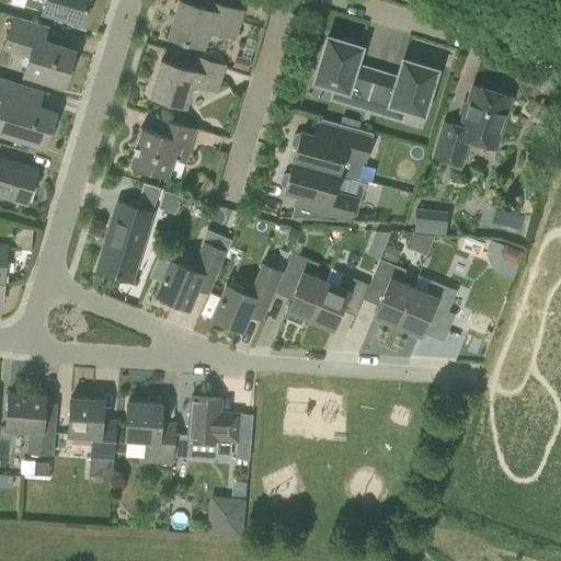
[(80,23),(88,0),(45,0),(42,11),(80,23)]
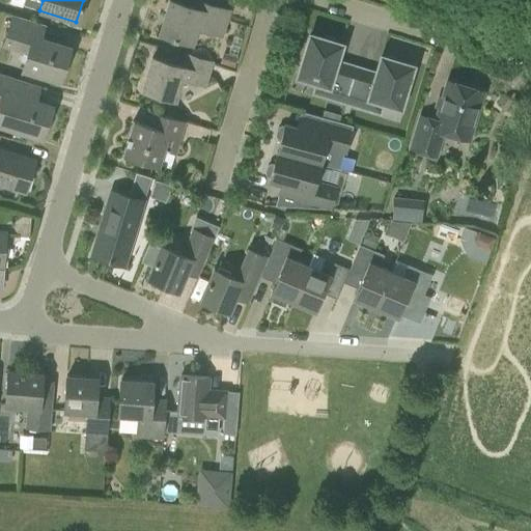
[(230,9),(202,1),(199,10),(169,1),(160,33),(190,43),(194,28),(222,37),(230,9)]
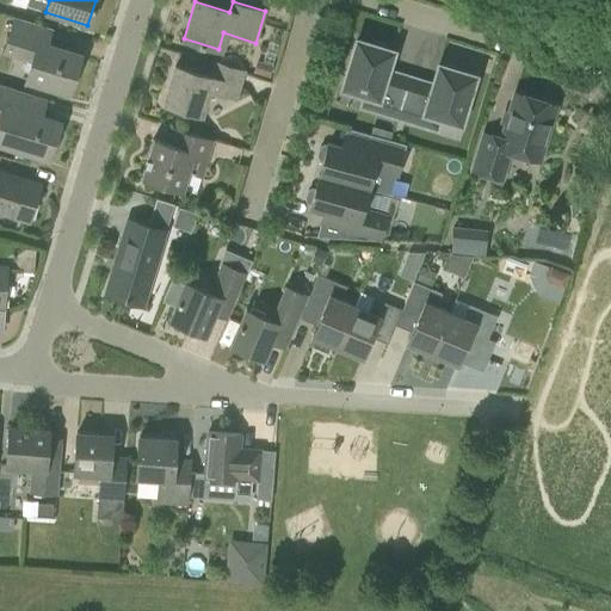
[(68,93),(80,55),(47,44),(53,29),(12,17),(1,53),(31,61),(26,80),(68,93)]
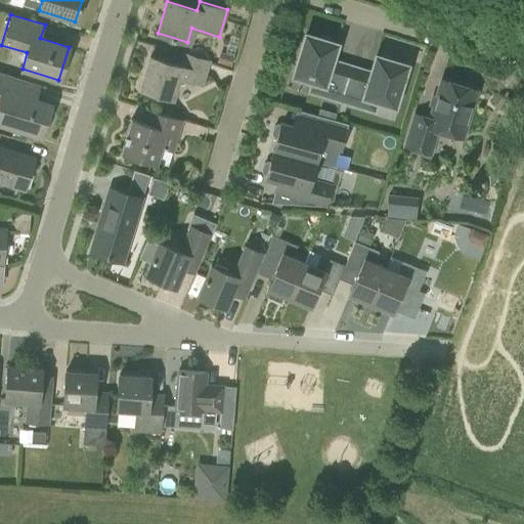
[(309,91),(339,100),(350,67),(331,60),(336,44),(305,35),(293,76),(312,82),(309,91)]
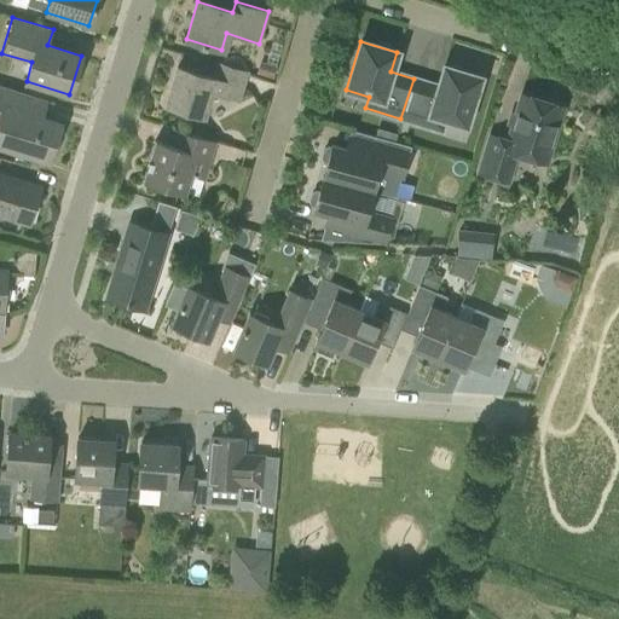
[(166,105),(204,116),(210,93),(239,102),(248,71),(217,62),(213,77),(178,67),(166,105)]
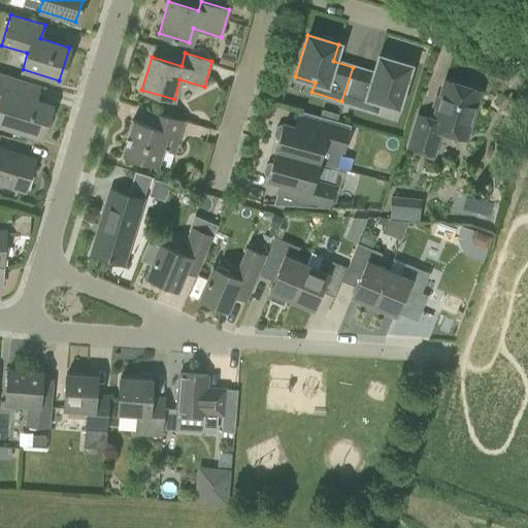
[(235,57),(221,53),(218,63),(232,66),(235,57)]
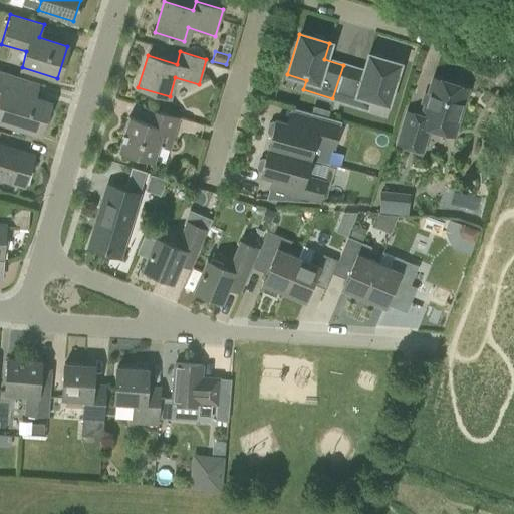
[(362,71),(343,65),(332,98),(365,108),(368,99),(386,104),(399,64),(367,54),(362,71)]
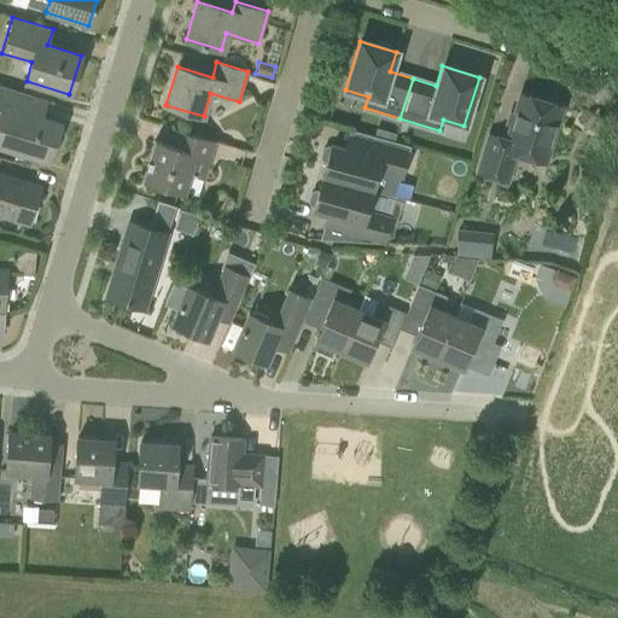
[(0,145),(47,161),(59,123),(42,118),(47,100),(0,85),(0,145)]
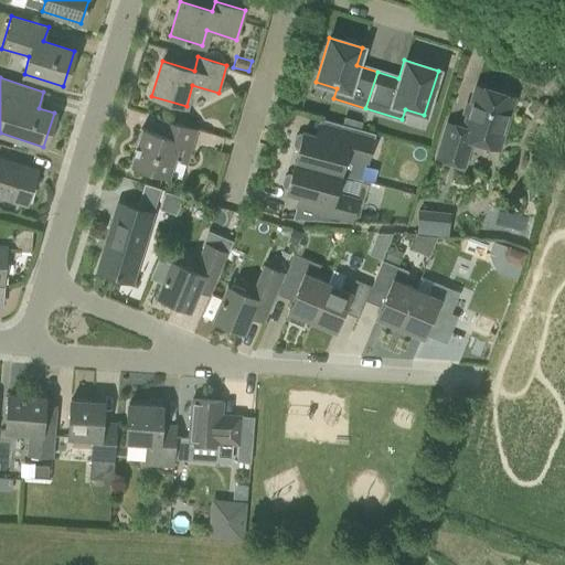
[(513,97),(476,86),(464,125),(445,120),(434,159),(465,168),(473,140),(498,148),(513,97)]
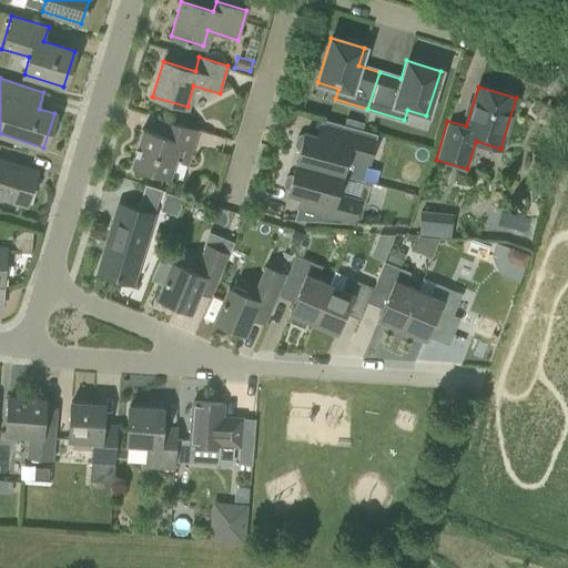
[(131,166),(169,178),(174,161),(188,164),(199,130),(158,118),(154,131),(142,128),(131,166)]
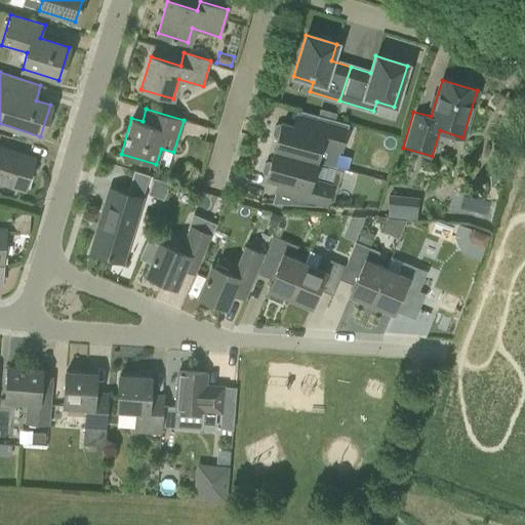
[(281,122),(274,150),(315,162),(320,143),(340,149),(348,124),(297,110),(293,125),(281,122)]
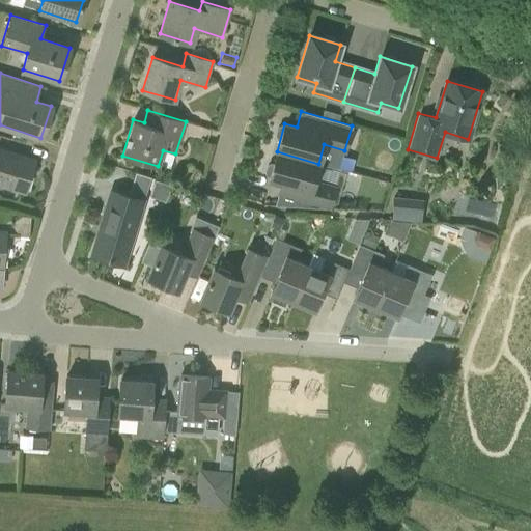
[(0,186),(24,193),(34,160),(0,148),(0,186)]
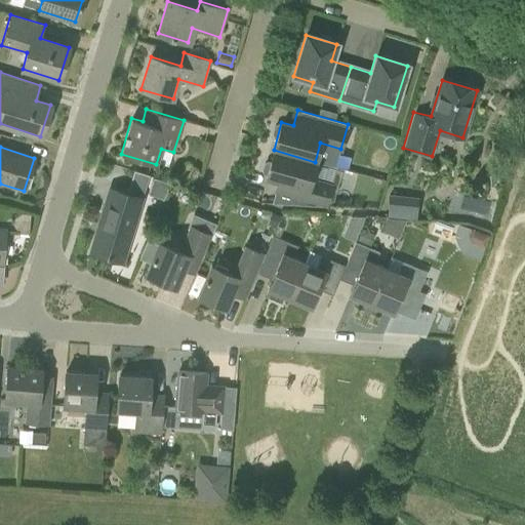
[(311,179),(315,162),(274,150),(267,177),(278,180),(272,202),(325,206),(330,186),(311,179)]
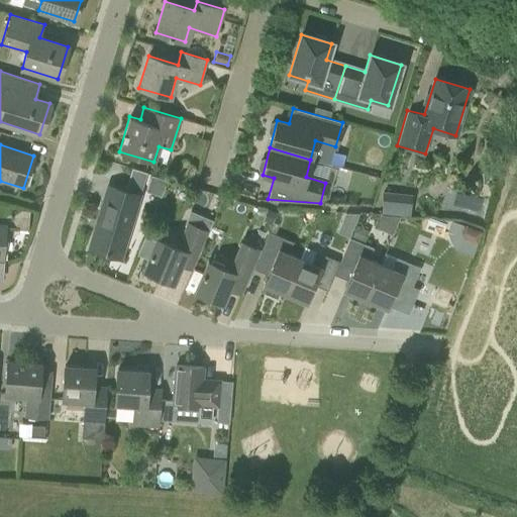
[(146,174),(132,169),(125,192),(109,187),(91,248),(121,257),(139,196),(146,174)]
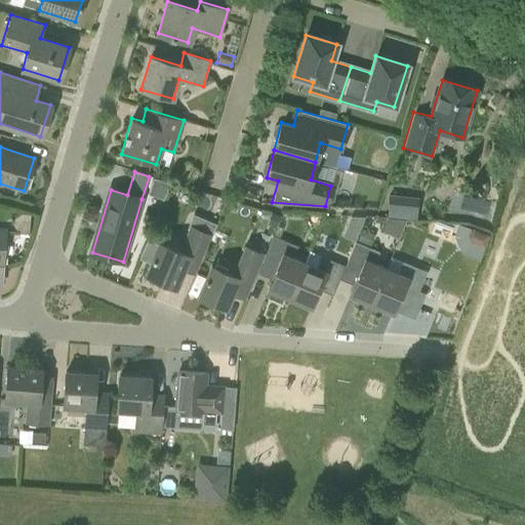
[(389,194),(387,216),(415,219),(417,197),(389,194)]
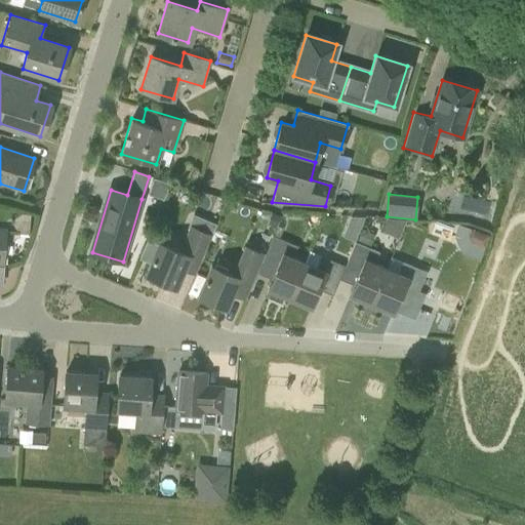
[(13,227),(18,233),(30,233),(30,213),(18,213),(12,220),(13,227)]
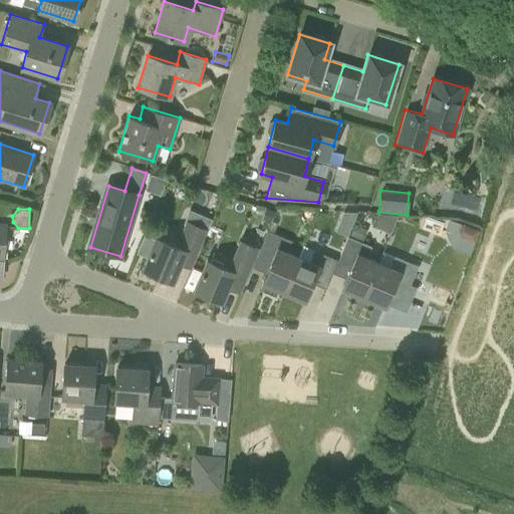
[(273,212),(266,209),(262,218),(269,222),(273,212)]
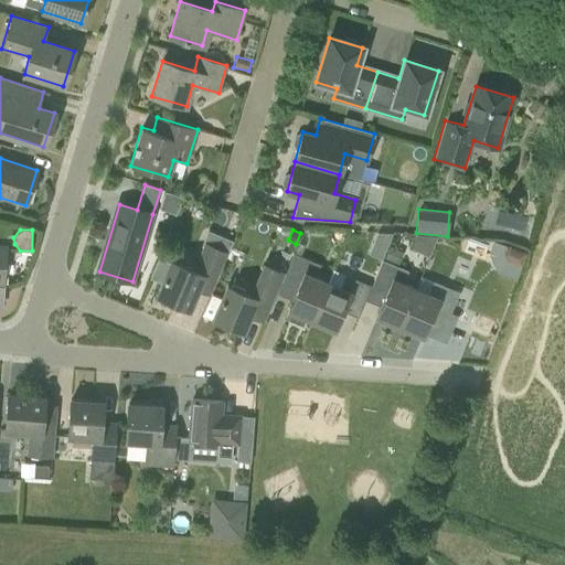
[(391,233),(376,232),(373,240),(386,245),(391,233)]
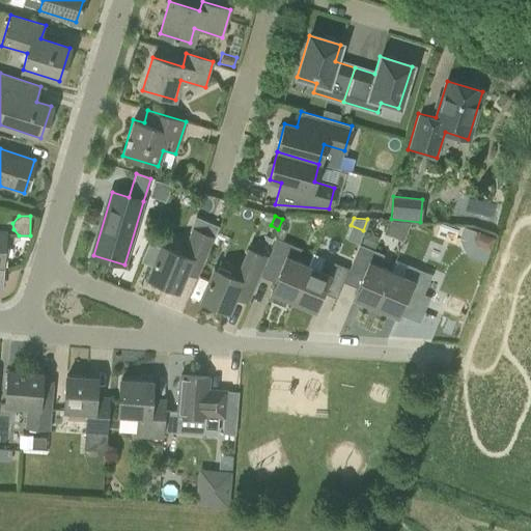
[(146,278),(177,290),(185,273),(197,277),(214,236),(192,227),(180,253),(160,245),(146,278)]
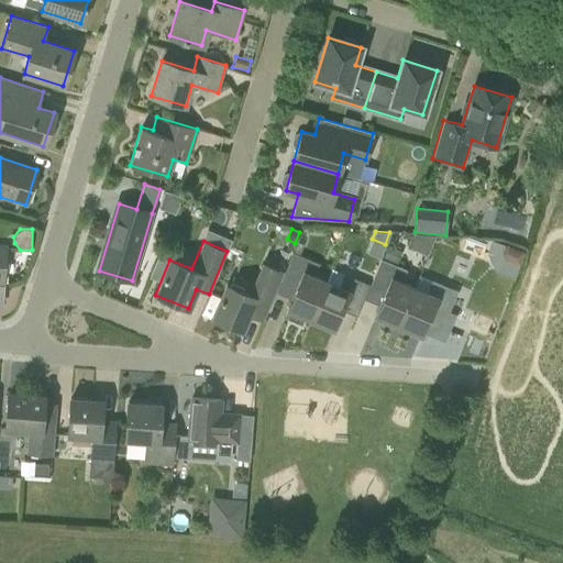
[(514,279),(523,253),(490,241),(486,254),(495,272),(514,279)]
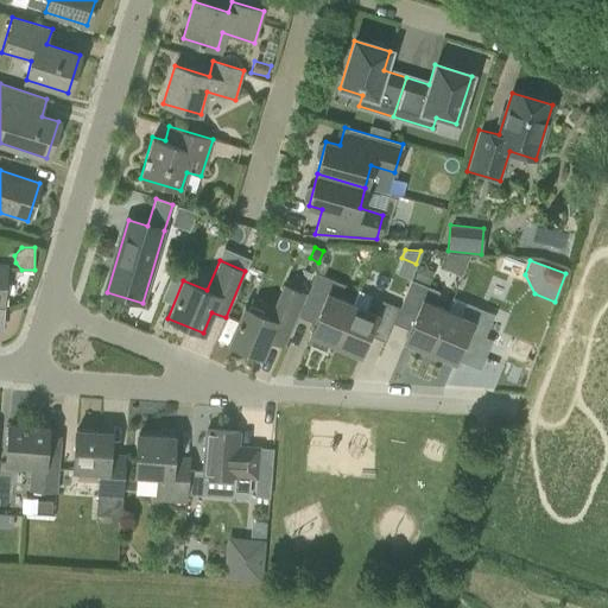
[(432,273),(418,267),(413,279),(428,285),(432,273)]
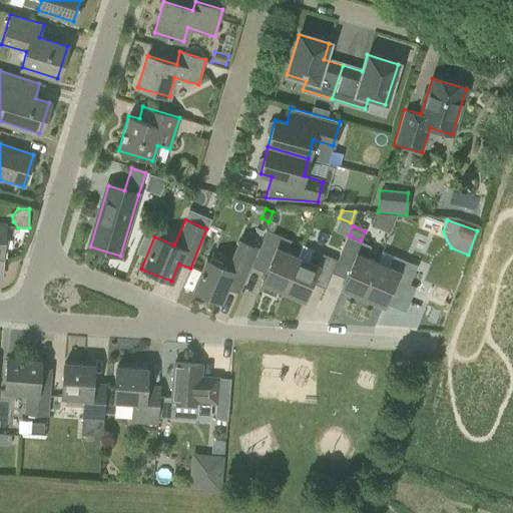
[(283,292),(297,257),(286,251),(290,240),(267,230),(251,268),(264,273),(260,282),(283,292)]
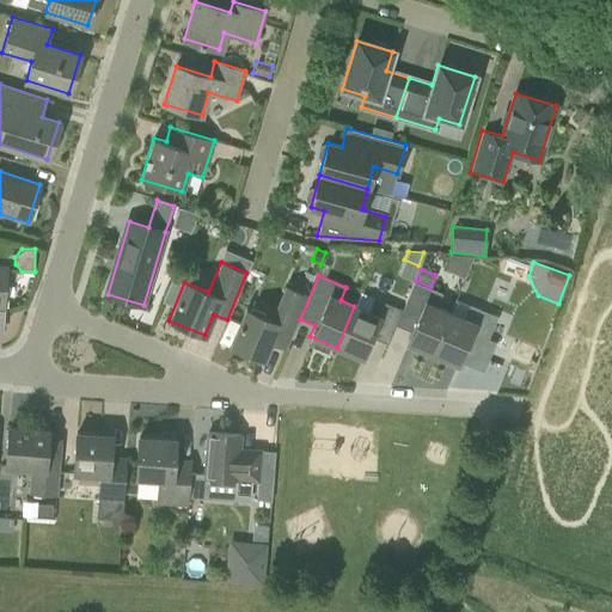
[(432,355),(450,312),(436,306),(442,293),(414,282),(402,310),(395,326),(410,332),(405,344),(432,355)]
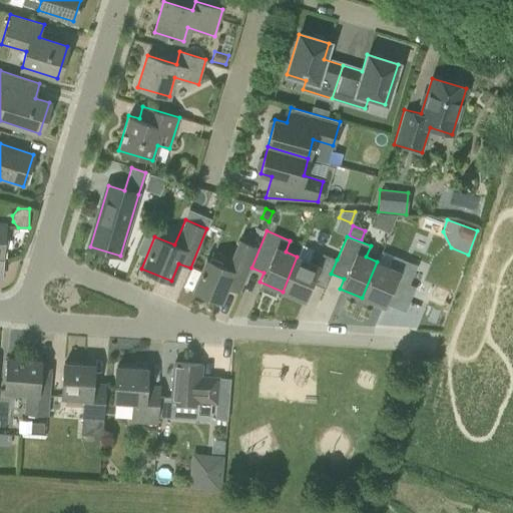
[(194,291),(219,301),(226,288),(239,294),(259,247),(238,239),(226,268),(207,259),(194,291)]
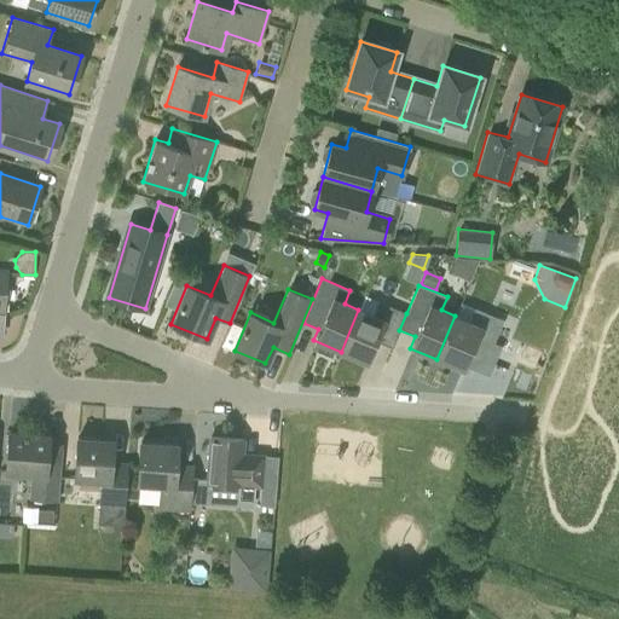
[(364,296),(358,310),(341,352),(365,362),(374,341),(392,348),(399,330),(406,313),(364,296)]
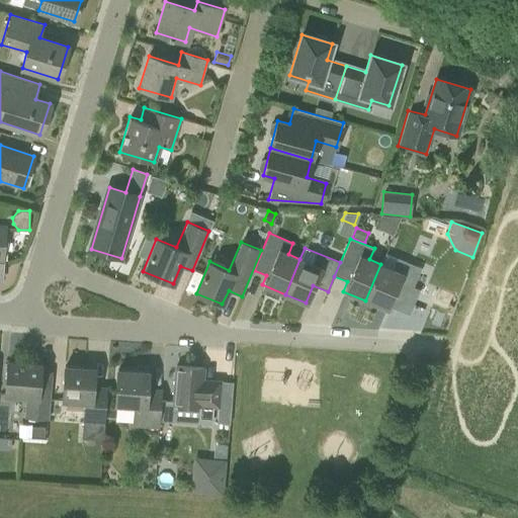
[(397,258),(393,269),(380,264),(365,300),(386,310),(387,306),(409,315),(419,290),(413,287),(421,268),(397,258)]
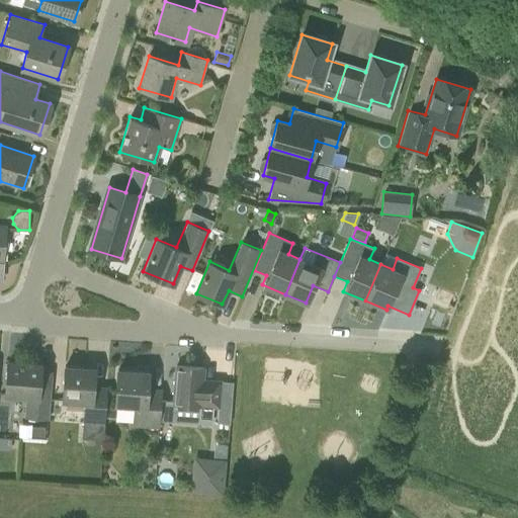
[(49,420),(50,407),(51,386),(53,371),(39,370),(39,364),(7,362),(4,396),(25,397),(24,418),(49,420)]
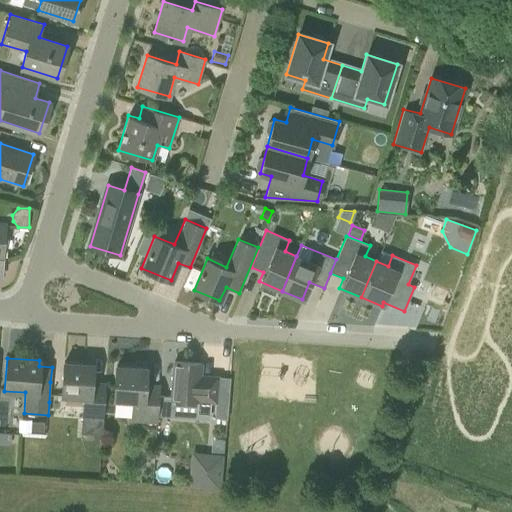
[(61,402),(62,396),(82,397),(80,434),(101,435),(106,383),(92,382),(94,364),(64,362),(63,382),(50,382),(49,402),(61,402)]
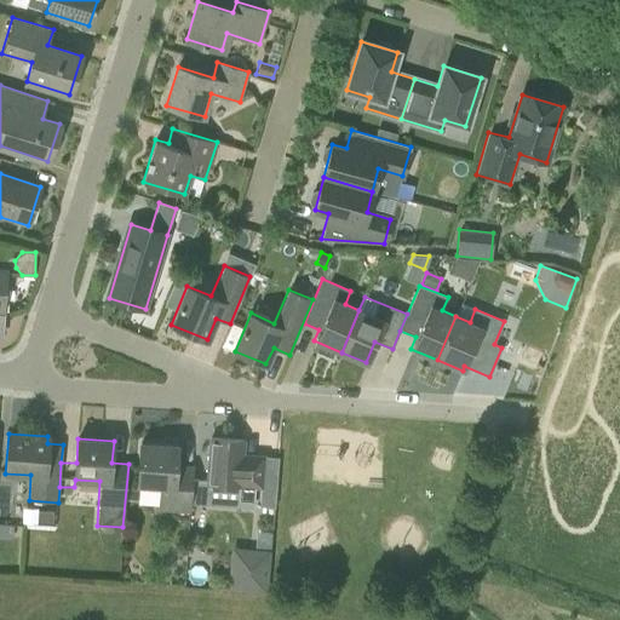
[(262,488),(264,455),(241,453),(242,441),(211,438),(205,504),(236,506),(237,499),(252,500),(253,488),(262,488)]
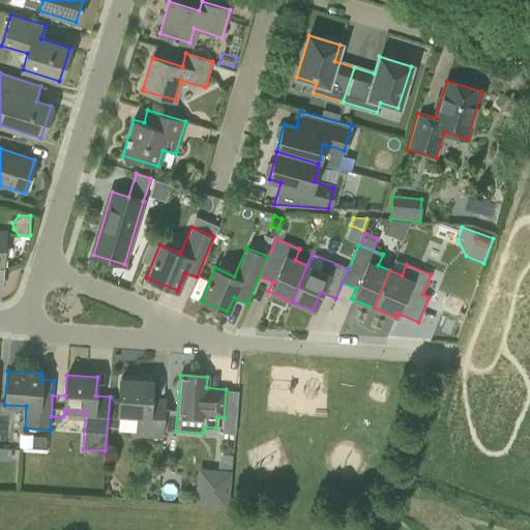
[(163,439),(164,421),(148,420),(151,381),(120,378),(118,413),(136,414),(135,437),(163,439)]
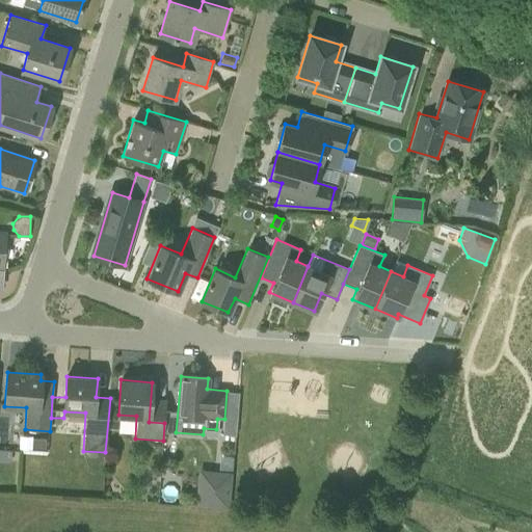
[(286,407),(285,387),(273,387),(273,407),(286,407)]
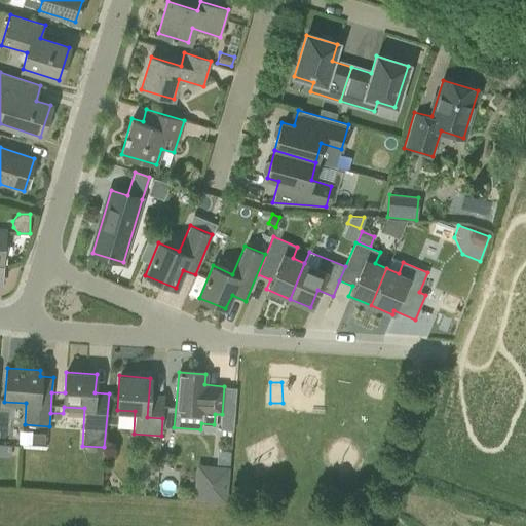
[(32,434),(32,444),(43,445),(43,434),(32,434)]
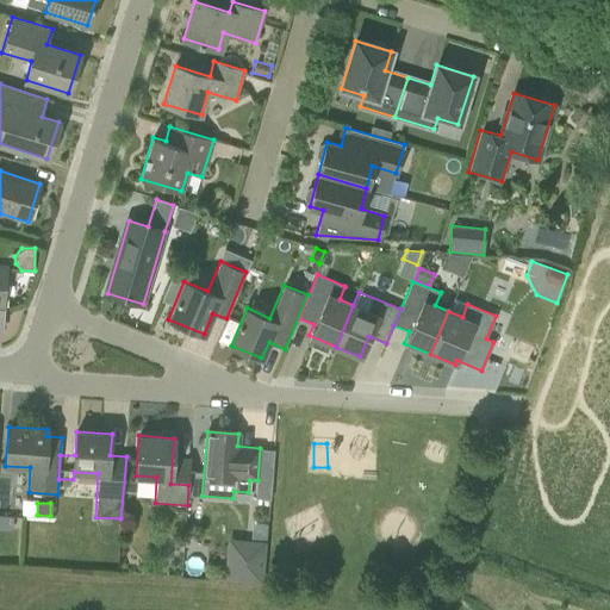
[(0,518),(0,530),(11,531),(11,518),(0,518)]
